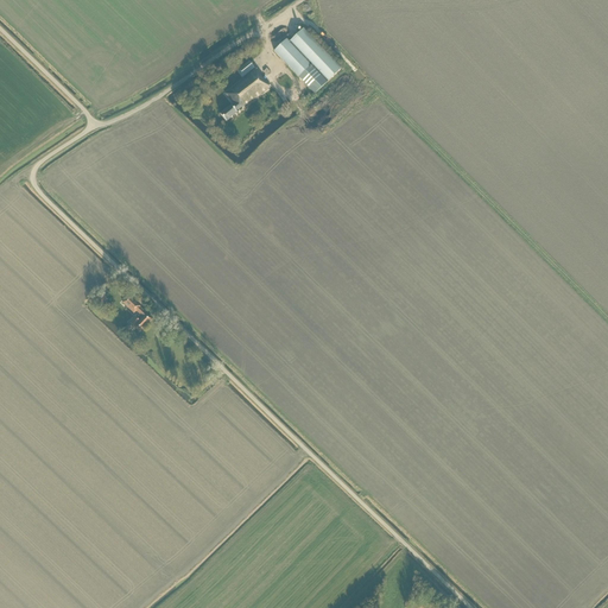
[(341,70),(303,30),(290,44),(286,42),(274,54),(315,95),(341,70)]
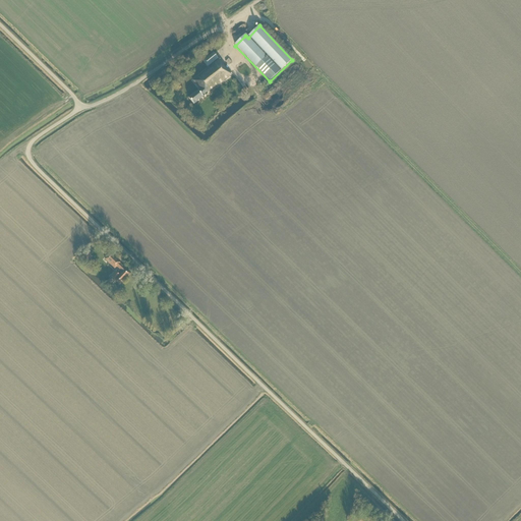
[(208,67),(218,59),(214,54),(203,62),(208,67)]
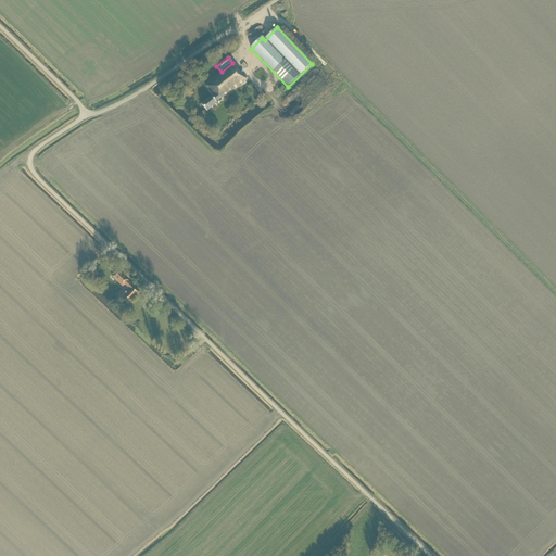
[(244,76),(243,77),(234,64),(206,87),(214,97),(202,105),(207,112),(217,104),(223,99),(224,100),(247,81),(244,78),(245,77),(244,76)]
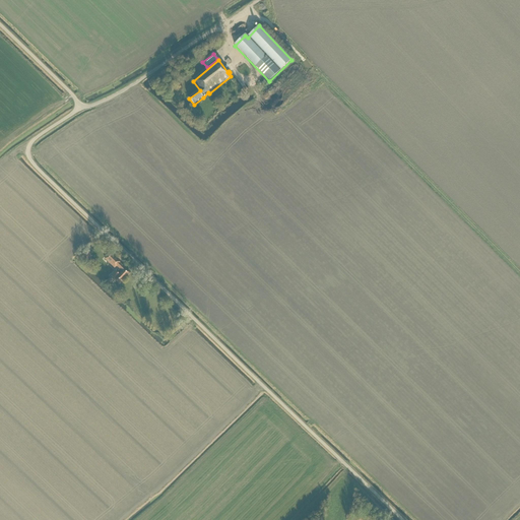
[(85,262),(91,258),(87,253),(81,257),(85,262)]
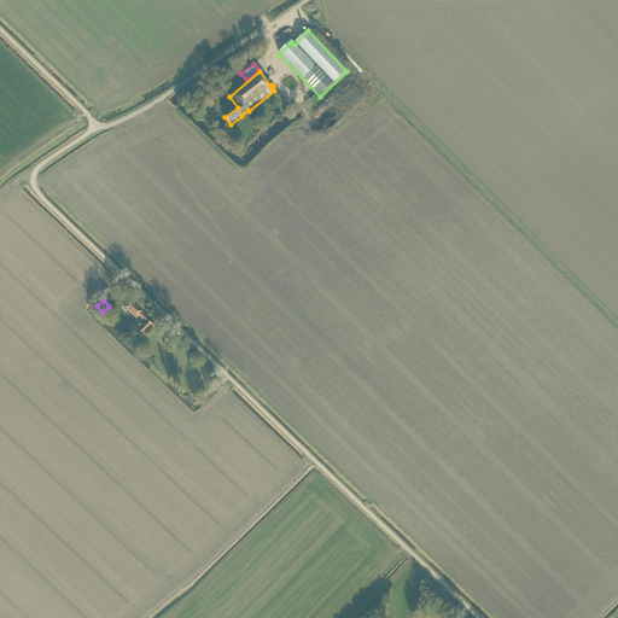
[(155,325),(143,313),(130,302),(124,308),(135,319),(138,316),(143,320),(139,324),(138,324),(133,328),(143,338),(155,325)]
